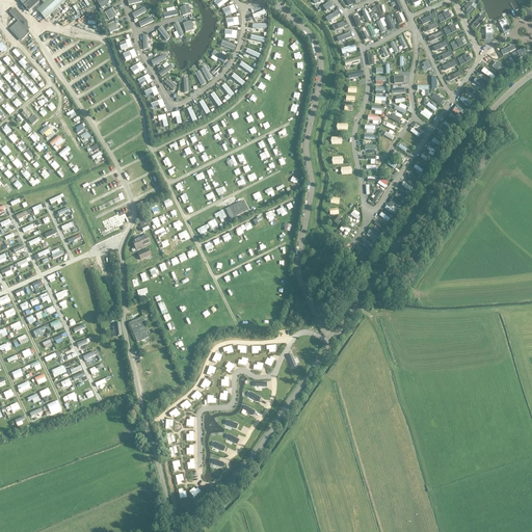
[(19,0),(25,6),(24,6),(29,12),(40,3),(37,0),(19,0)]
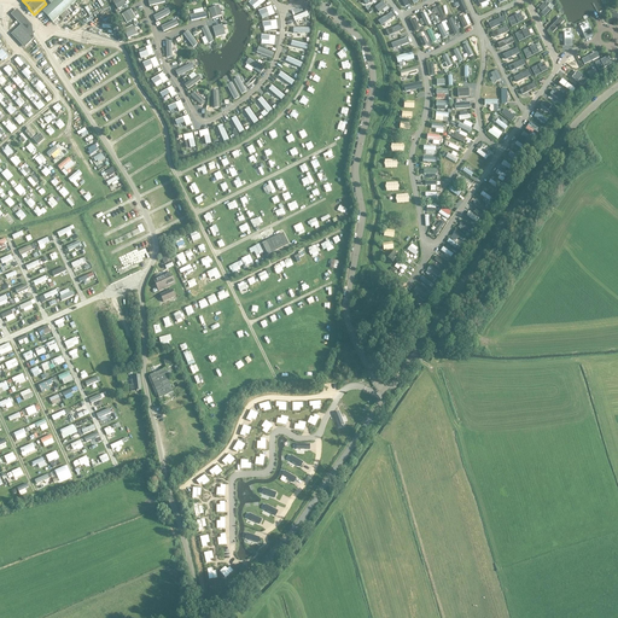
[(77,0),(56,0),(42,12),(53,23),(77,0)]
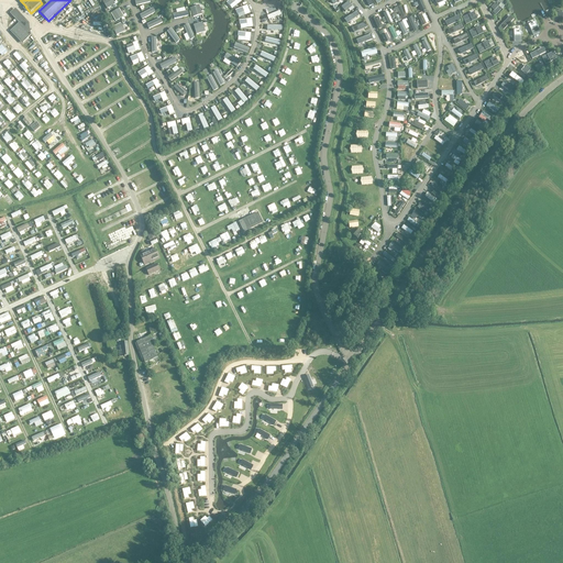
[(426,8),(421,0),(416,0),(421,10),(426,8)]
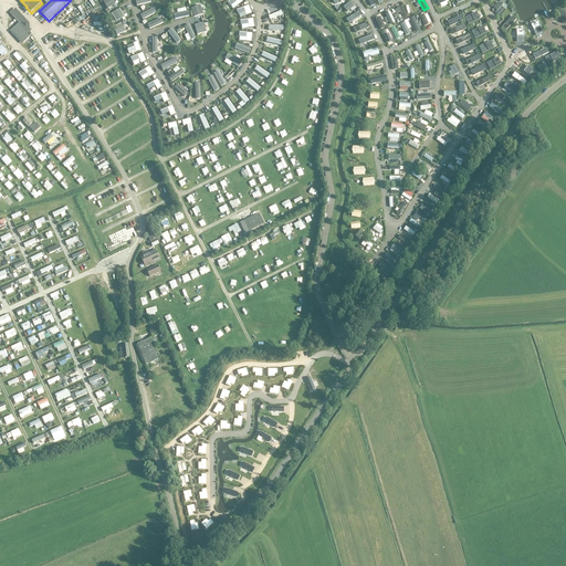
[(354,7),(350,1),(343,7),(347,12),(354,7)]
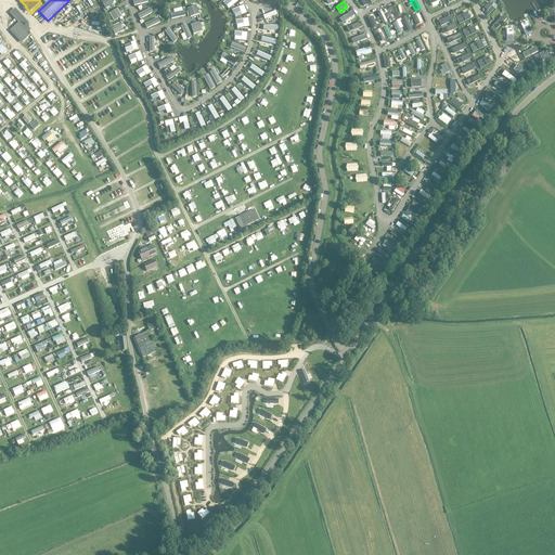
[(489,2),(483,8),(487,11),(486,12),(489,15),(498,7),(494,3),(492,5),(489,2)]
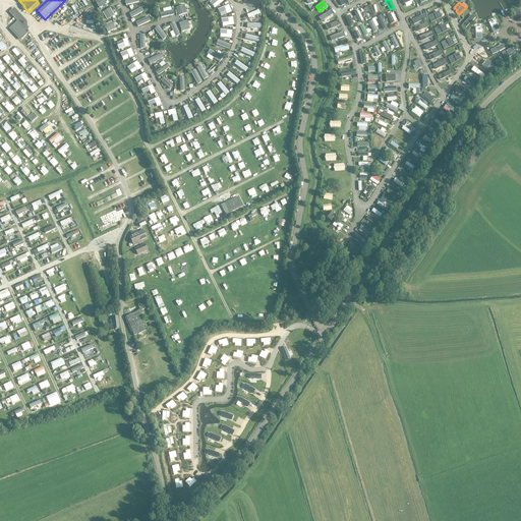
[(181,6),(176,8),(179,16),(186,13),(184,8),(185,8),(184,6),(183,5),(181,6)]
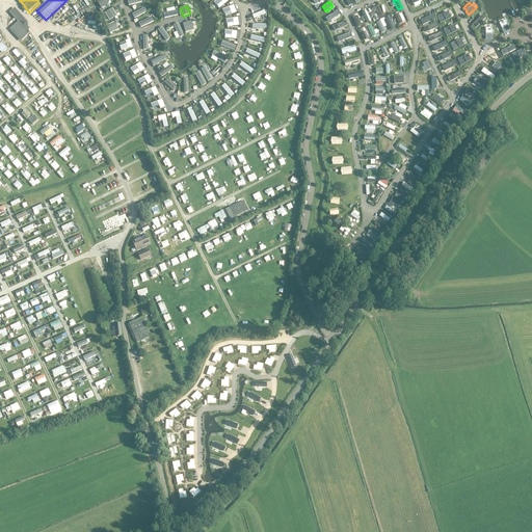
[(230,5),(220,12),(222,17),(233,9),(230,5)]
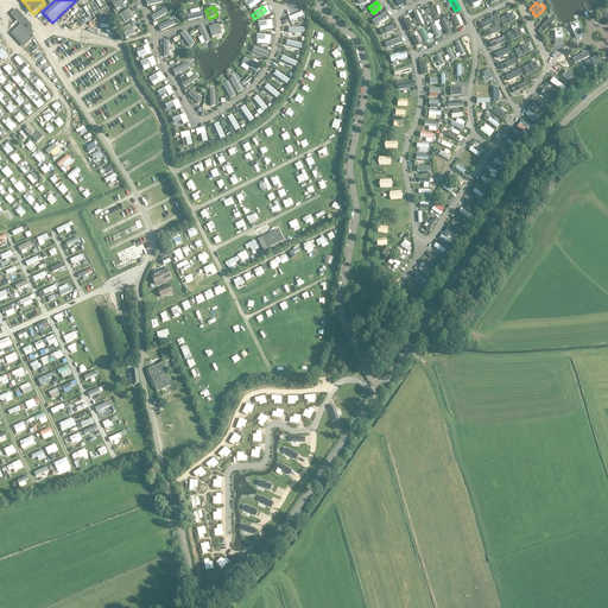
[(429,8),(434,19),(438,18),(432,6),(429,8)]
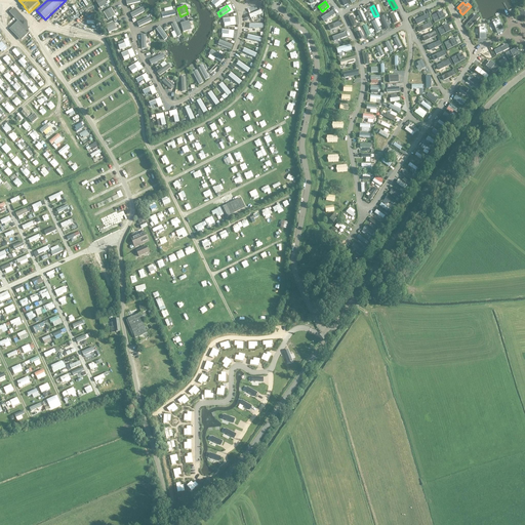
[(111,8),(104,12),(108,19),(115,15),(111,8)]
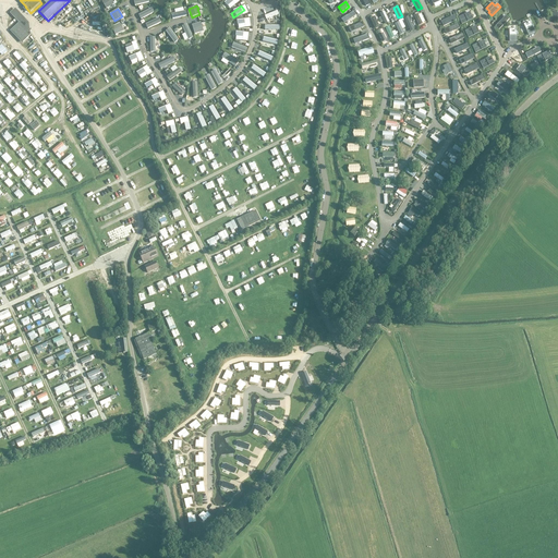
[(152,9),(138,15),(141,20),(155,13),(152,9)]
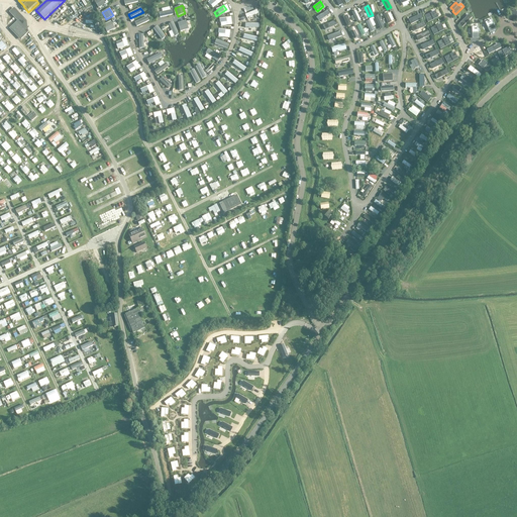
[(21,24),(24,21),(13,9),(9,12),(17,21),(10,27),(21,39),(28,32),(21,24)]
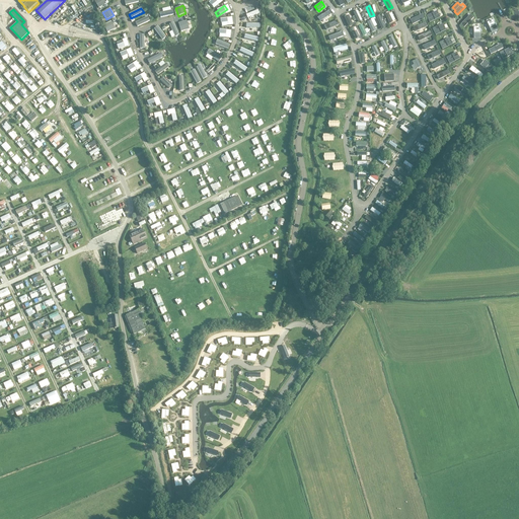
[(322,14),(318,18),(320,21),(325,18),(325,17),(331,14),(329,10),(323,14),(322,14)]
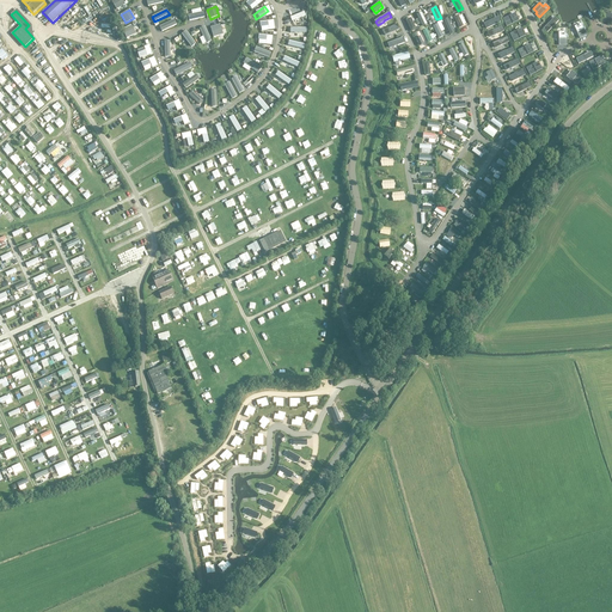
[(422,12),(416,16),(422,28),(427,25),(422,12)]
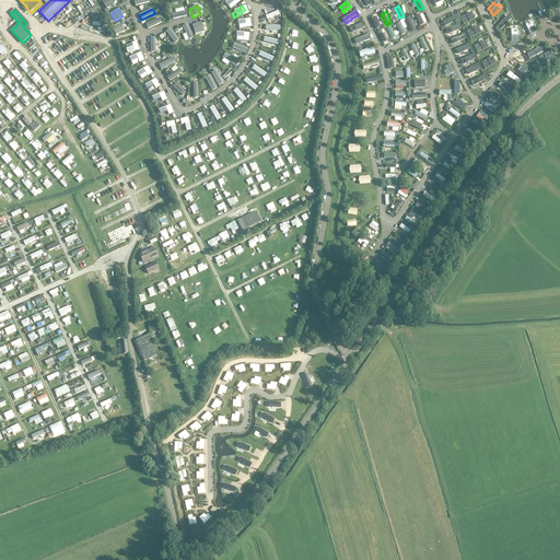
[(471,12),(461,18),(464,25),(475,20),(471,12)]
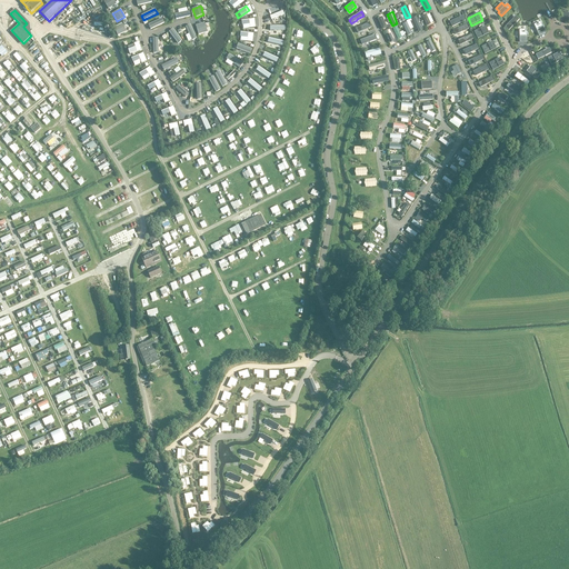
[(426,13),(421,16),(427,27),(431,25),(426,13)]
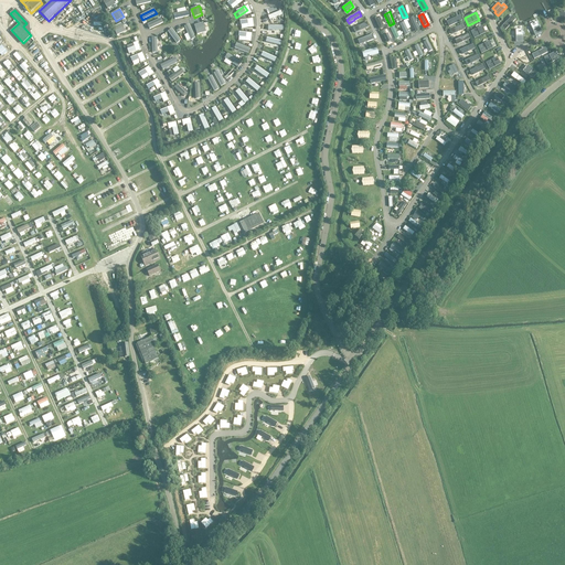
[(87,19),(85,21),(92,27),(95,21),(89,16),(86,18),(87,19)]
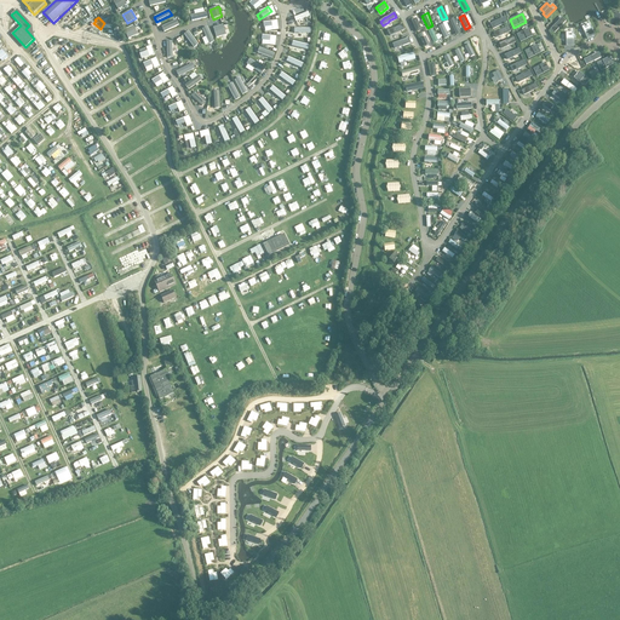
[(417,18),(412,21),(417,33),(422,30),(417,18)]
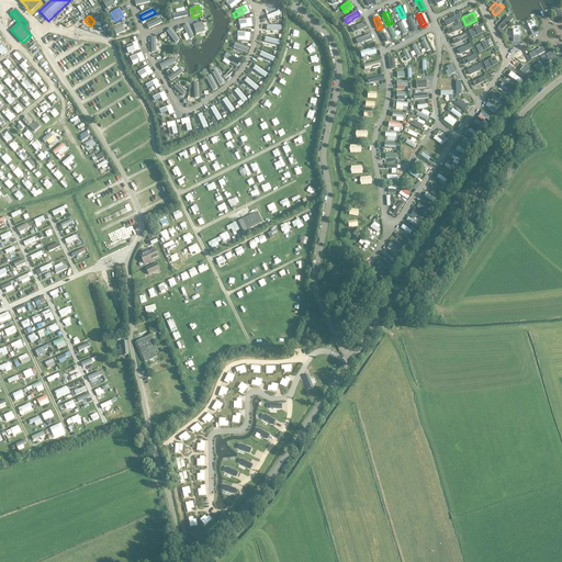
[(412,17),(407,19),(413,32),(417,30),(412,17)]
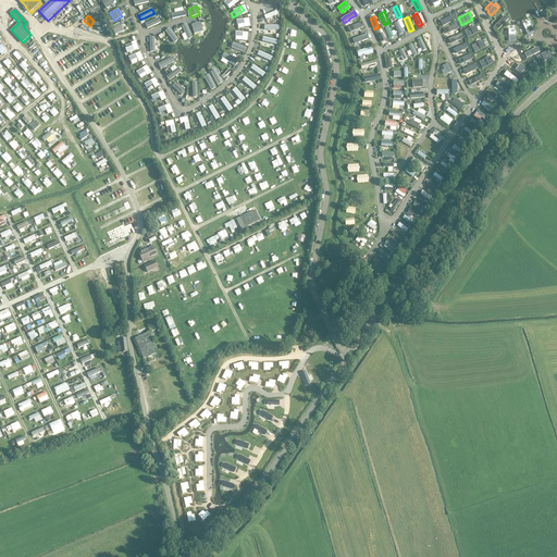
[(455,21),(453,16),(442,22),(444,26),(455,21)]
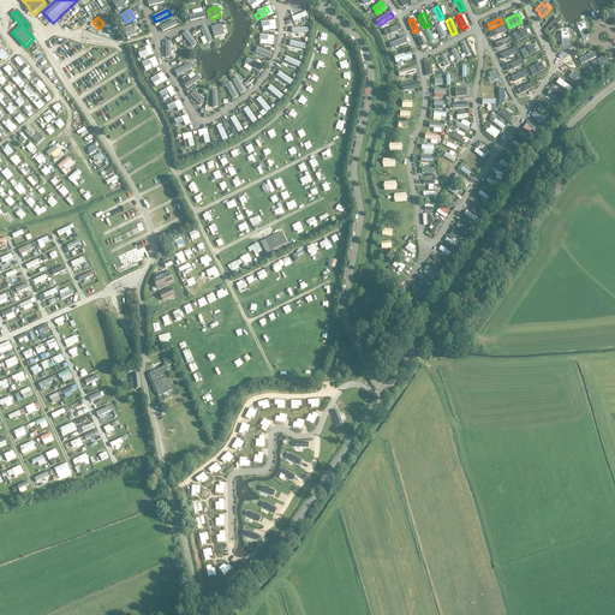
[(545,29),(550,34),(561,22),(556,18),(545,29)]
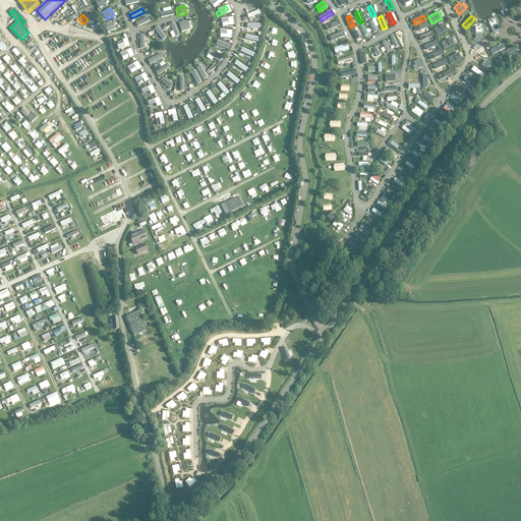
[(149,17),(136,22),(137,27),(151,21),(149,17)]
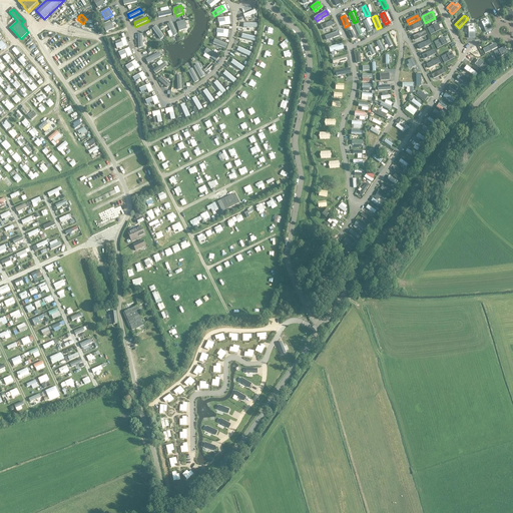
[(336,24),(334,20),(326,24),(321,26),(323,30),(328,28),(336,24)]
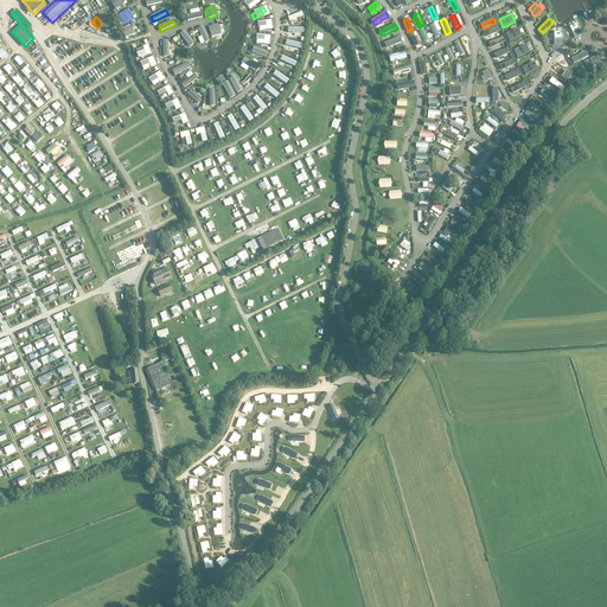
[(440,37),(434,24),(429,26),(435,39),(440,37)]
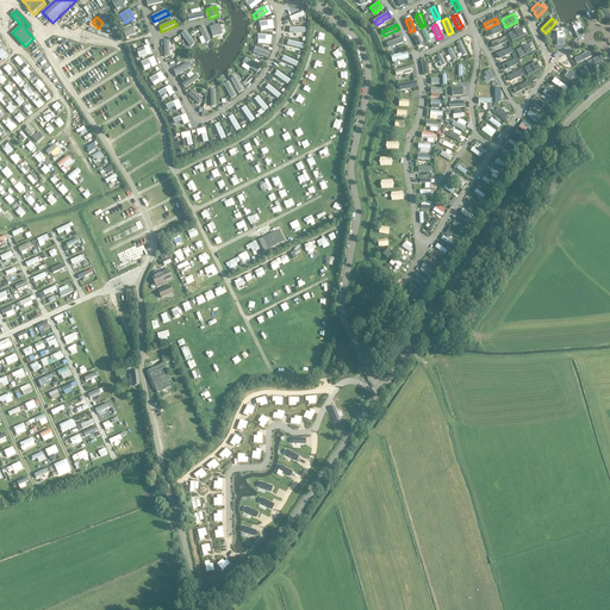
[(131,25),(123,30),(126,38),(136,35),(131,25)]
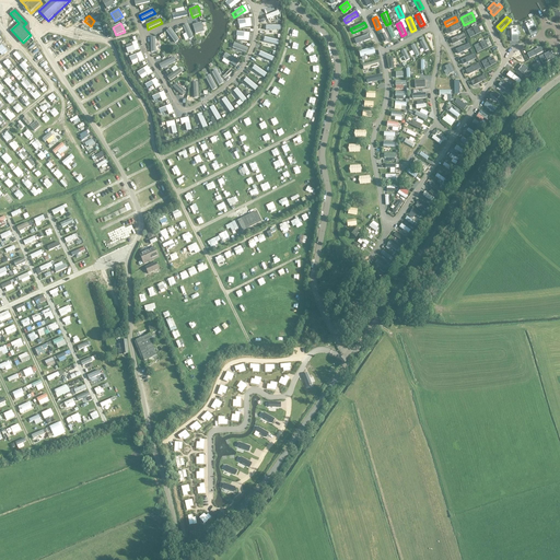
[(203,28),(202,28),(201,23),(193,25),(195,34),(201,32),(203,32),(203,31),(203,28)]
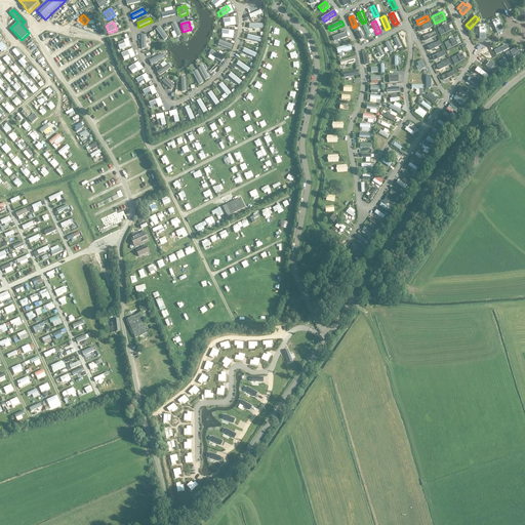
[(176,23),(171,26),(177,37),(182,36),(176,23)]
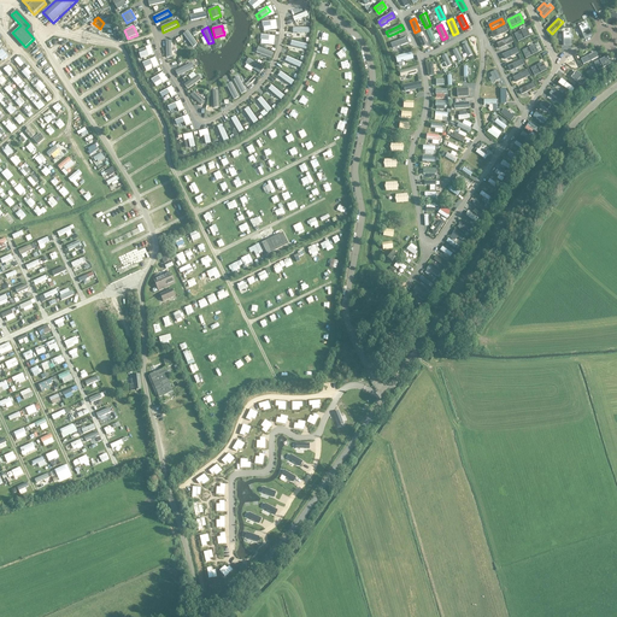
[(509,31),(506,27),(499,30),(492,33),(494,37),(501,35),(509,31)]
